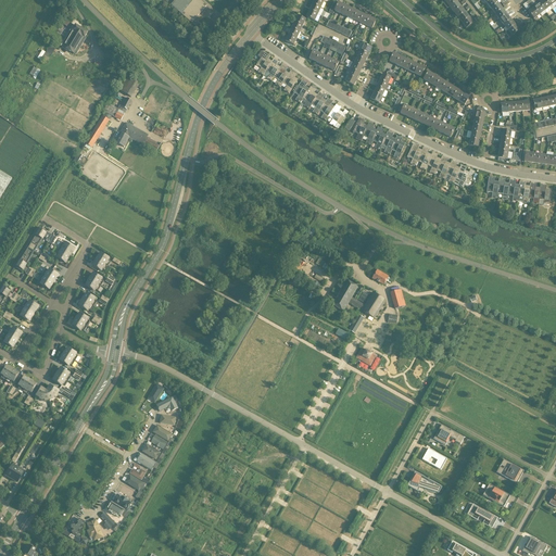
[(207,7),(199,0),(164,0),(180,15),(191,24),(198,30),(214,13),(206,7),(207,7)]
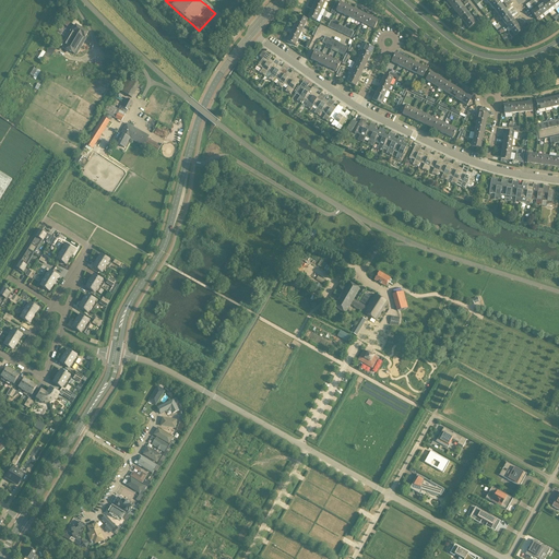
[(322,9),(325,2),(320,0),(316,0),(314,4),(322,9)]
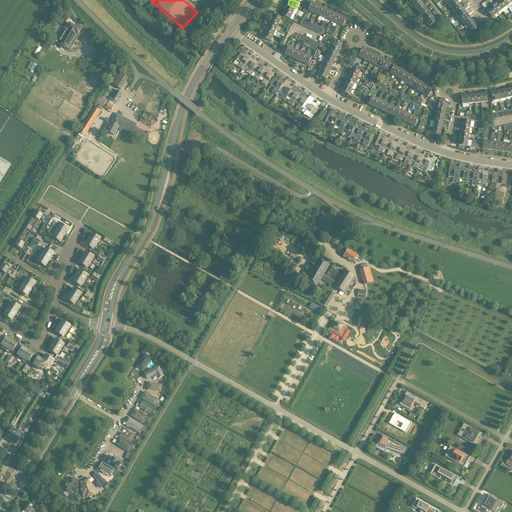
[(420,2),(419,0),(412,0),(410,2),(408,3),(412,8),(414,7),(420,2)]
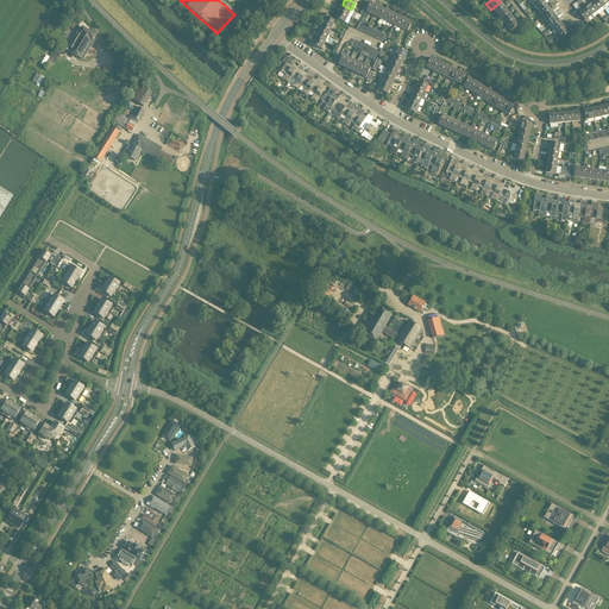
[(546,4),(541,0),(538,0),(533,5),(538,11),(546,4)]
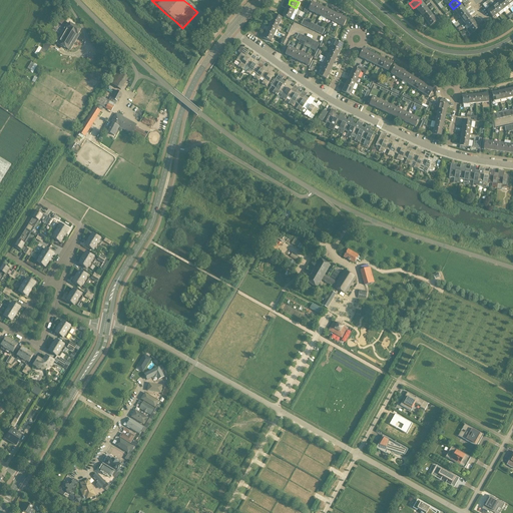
[(503,10),(498,4),(498,3),(497,3),(494,0),(491,0),(494,3),(492,4),(494,6),(493,7),(498,14),(503,10)]
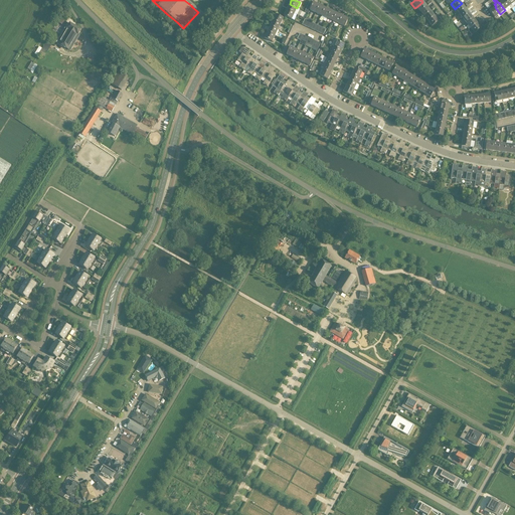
[(510,6),(504,0),(503,0),(500,3),(500,4),(505,10),(510,6)]
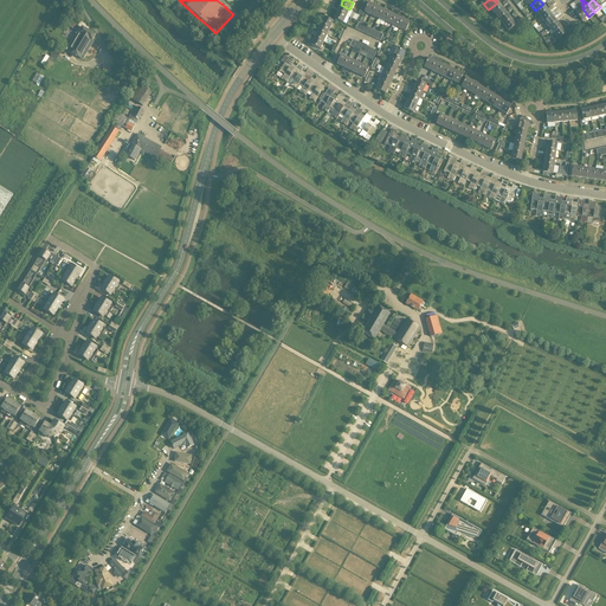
[(495,14),(502,8),(497,2),(490,8),(495,14)]
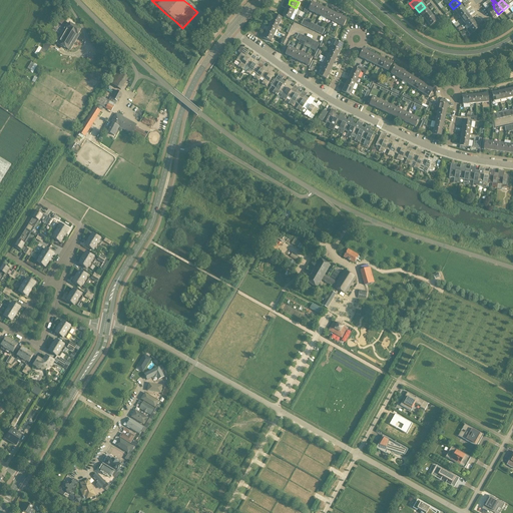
[(309,10),(315,13),(318,5),(312,3),(309,10)]
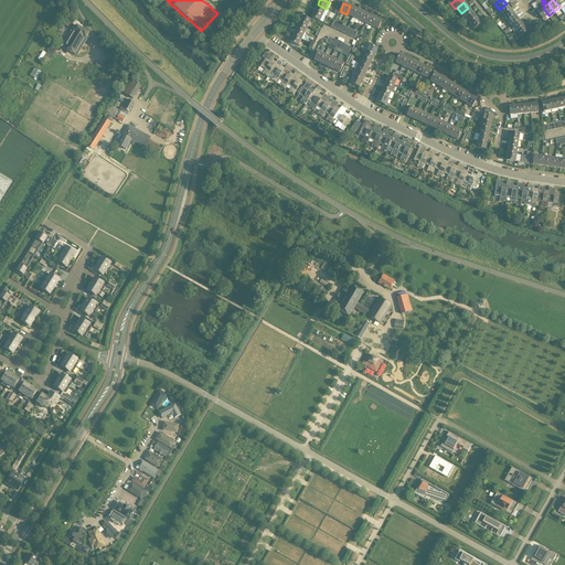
[(511,9),(507,3),(499,10),(503,16),(511,9)]
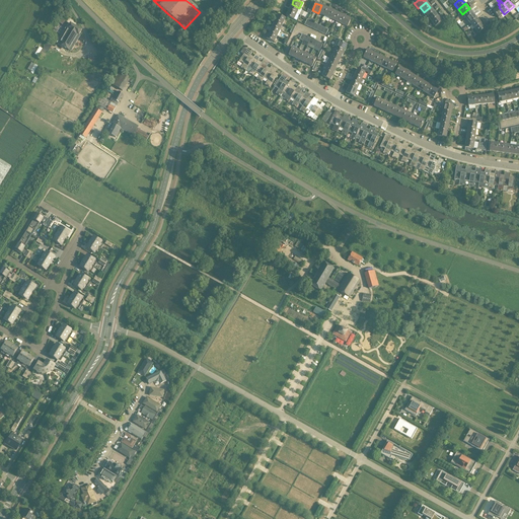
[(292,4),(289,10),(296,14),(299,8),(292,4)]
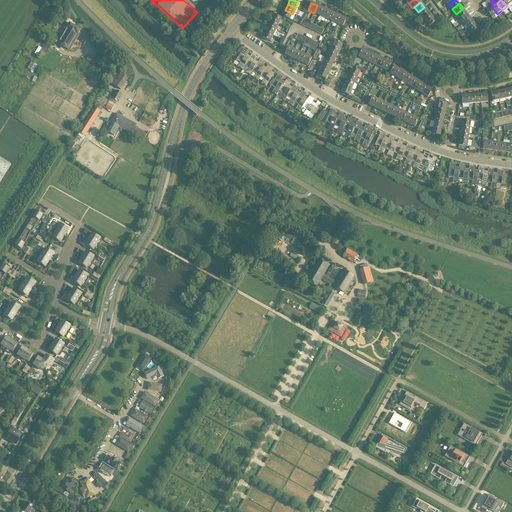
[(323,8),(317,5),(314,13),(319,16),(323,8)]
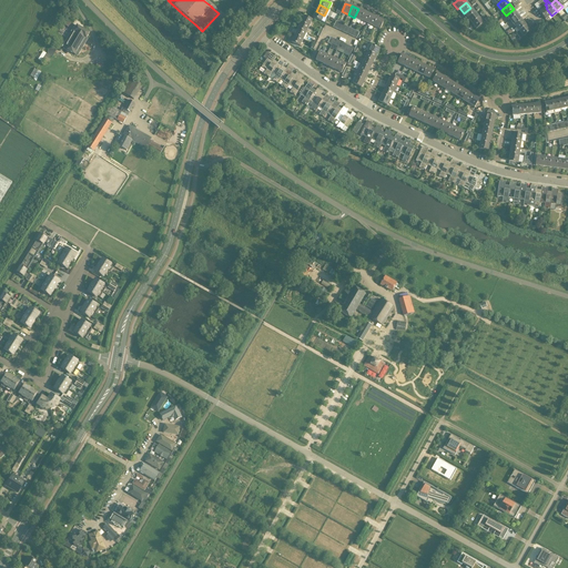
[(475,13),(470,8),(464,13),(468,19),(475,13)]
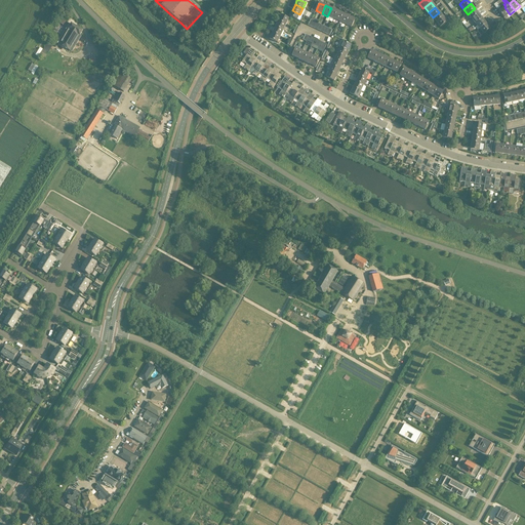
[(505,7),(498,11),(503,18),(510,14),(505,7)]
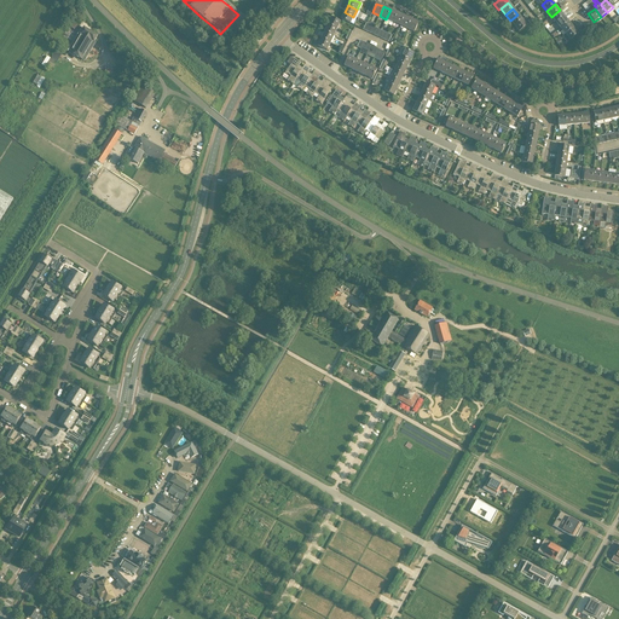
[(398,13),(391,10),(386,19),(393,23),(398,13)]
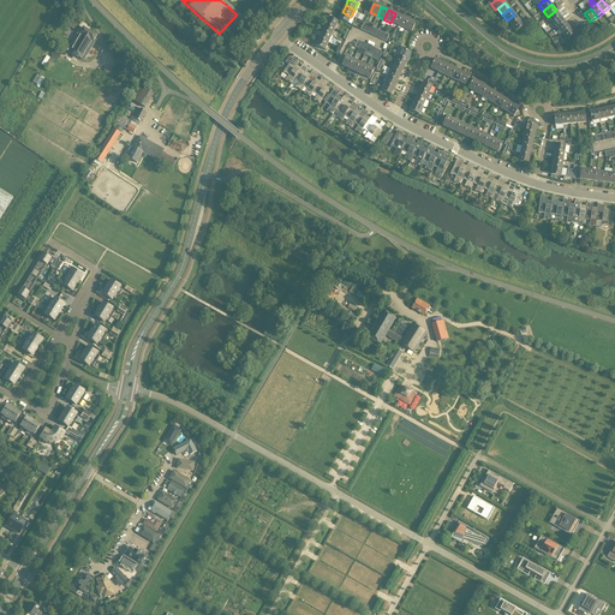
[(548,17),(553,23),(561,16),(556,10),(548,17)]
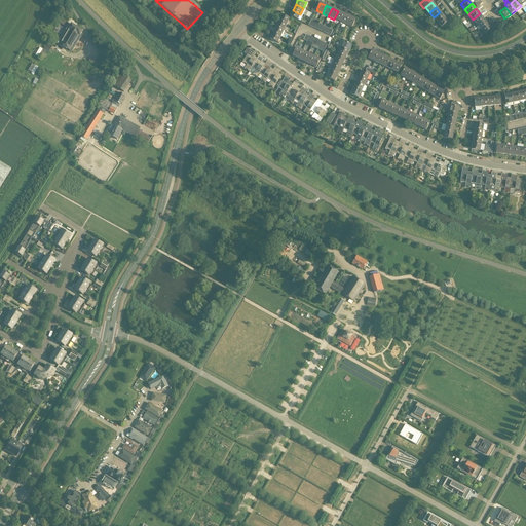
[(298,21),(300,14),(293,10),(290,16),(298,21)]
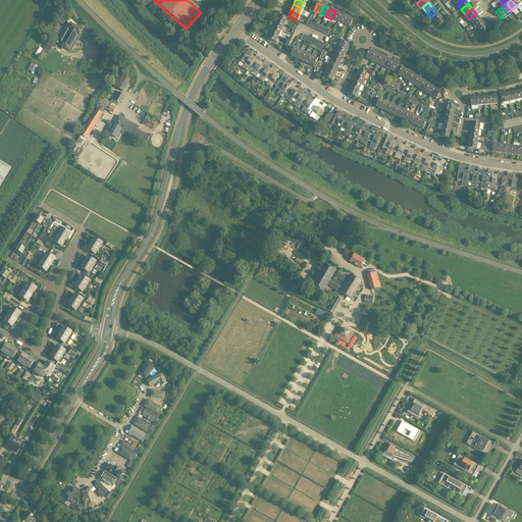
[(331,19),(337,21),(342,14),(335,11),(331,19)]
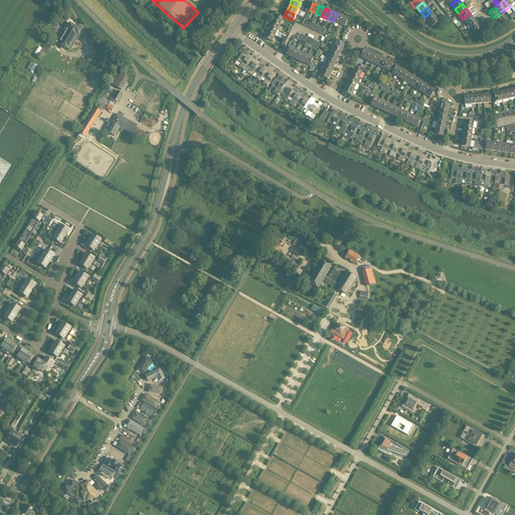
[(431,12),(424,17),(428,22),(435,16),(431,12)]
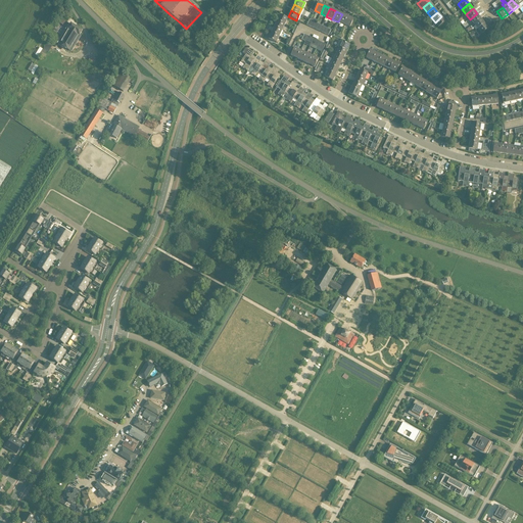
[(480,18),(477,13),(470,19),(474,25),(480,18)]
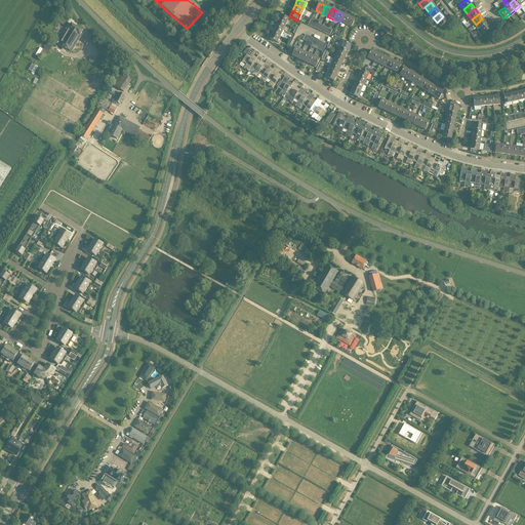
[(56,14),(53,18),(66,28),(69,24),(56,14)]
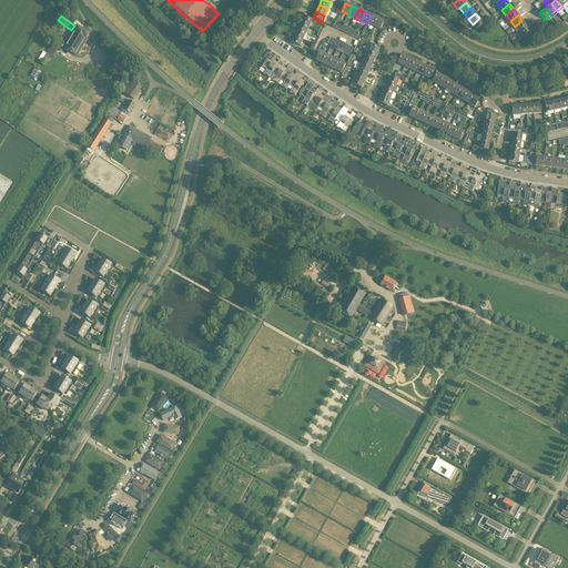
[(377,18),(372,16),(367,23),(374,27),(377,18)]
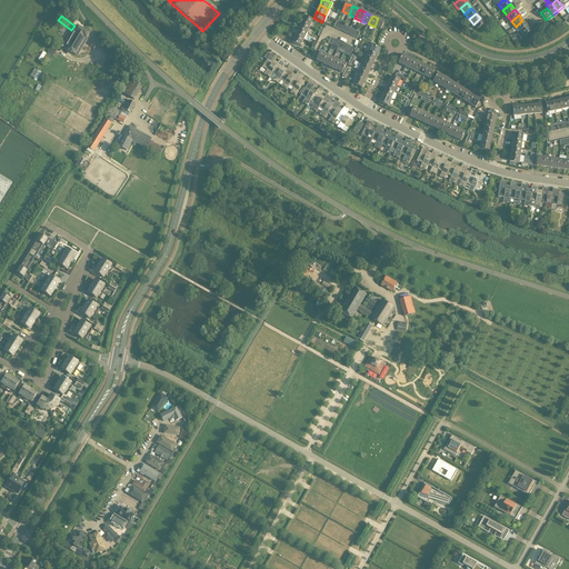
[(305,17),(301,23),(310,28),(313,21),(305,17)]
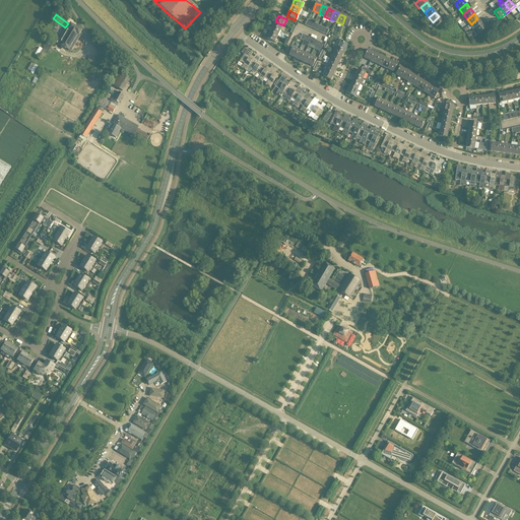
[(345,16),(342,24),(347,27),(351,19),(345,16)]
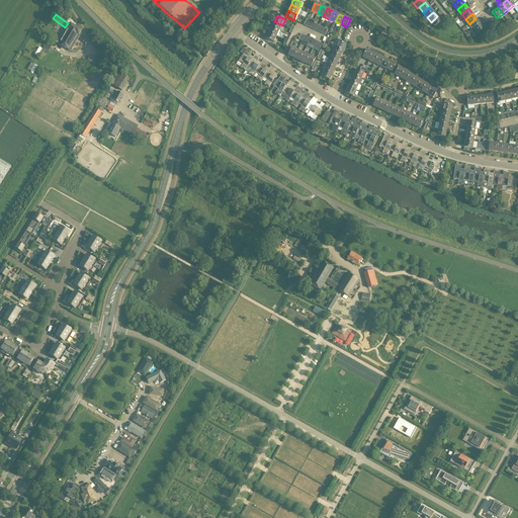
[(437,16),(431,22),(434,26),(441,21),(437,16)]
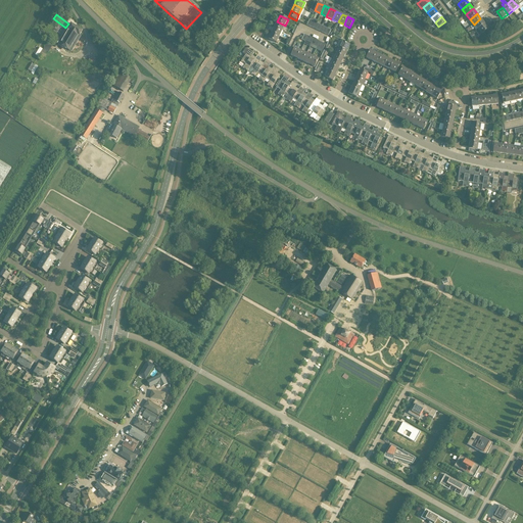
[(480,18),(474,25),(478,29),(478,30),(484,24),(480,18)]
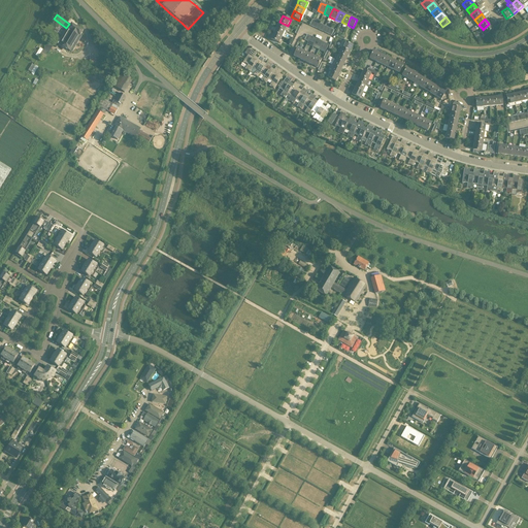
[(285,31),(288,26),(279,22),(276,27),(285,31)]
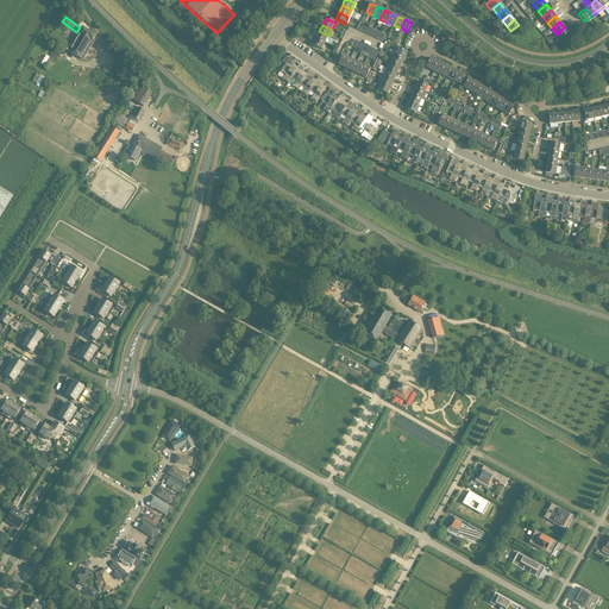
[(75,56),(89,31),(82,27),(79,33),(77,32),(67,51),(75,56)]
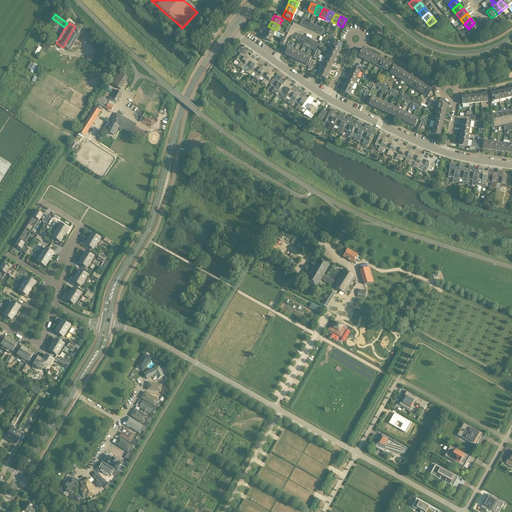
[(468,28),(465,30),(469,35),(471,34),(478,28),(474,23),(468,29),(468,28)]
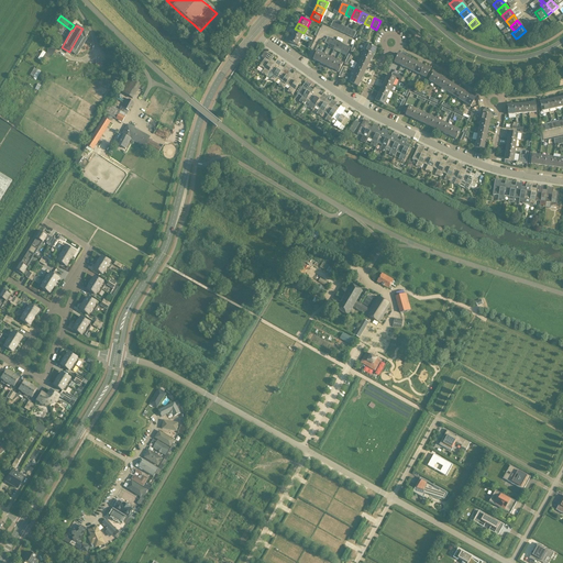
[(83,42),(86,39),(89,33),(83,29),(69,52),(76,55),(77,55),(85,43),(83,42)]
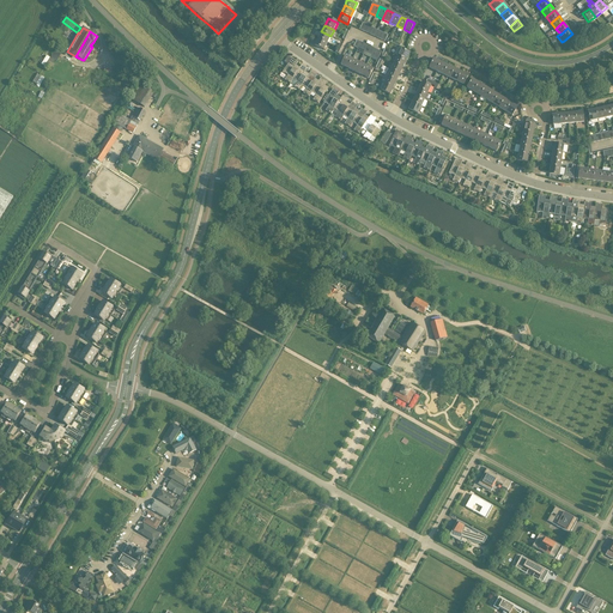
[(321,31),(317,38),(327,43),(331,36),(321,31)]
